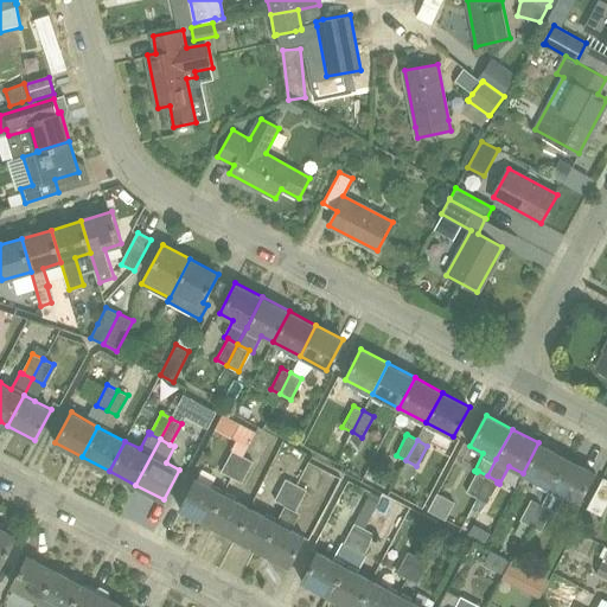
[(523,473),(550,489),(567,458),(538,442),(523,473)]
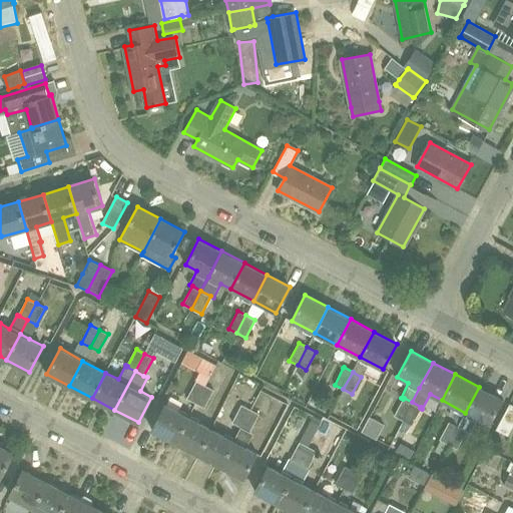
[(195,404),(204,386),(196,381),(187,399),(195,404)]
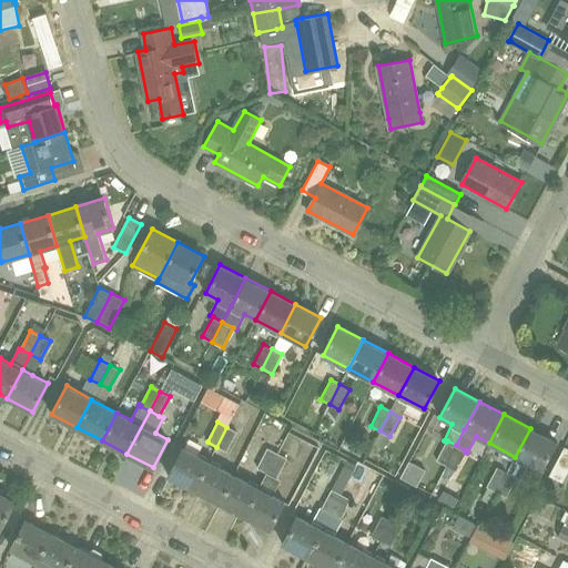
[(226,427),(216,447),(226,452),(236,432),(226,427)]
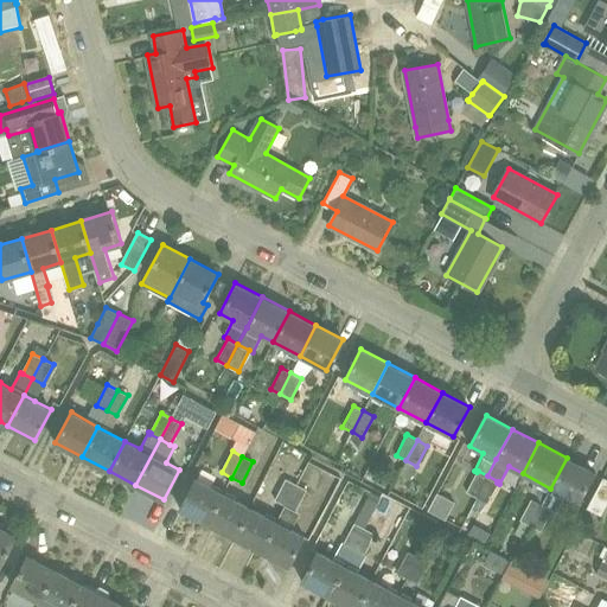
[(594,472),(567,458),(550,489),(542,504),(553,510),(561,493),(577,503),(594,472)]
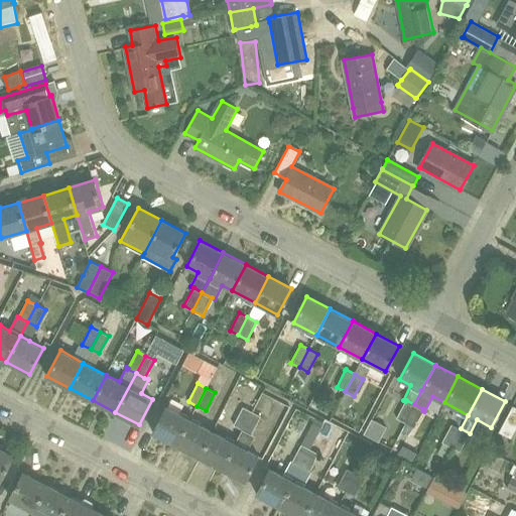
[(396,418),(405,422),(414,404),(406,400),(405,401),(396,418)]
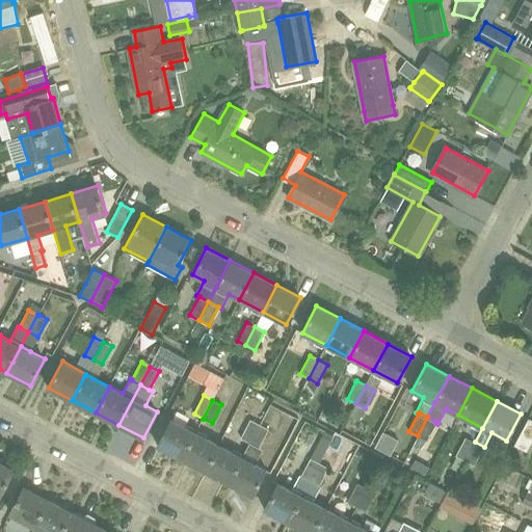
[(427,417),(418,435),(426,441),(435,423),(436,422),(427,417)]
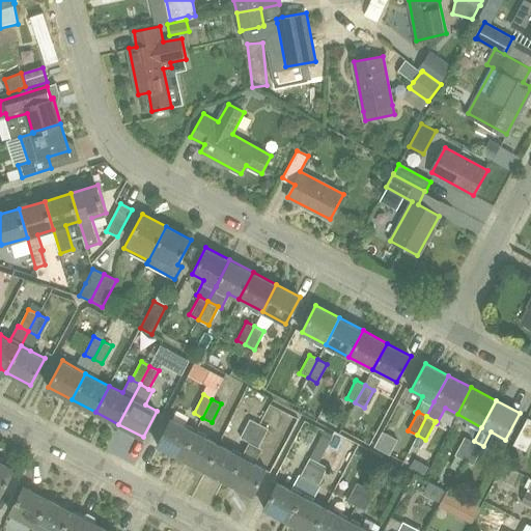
[(530,419),(527,417),(512,444),(526,450),(530,441),(530,419)]
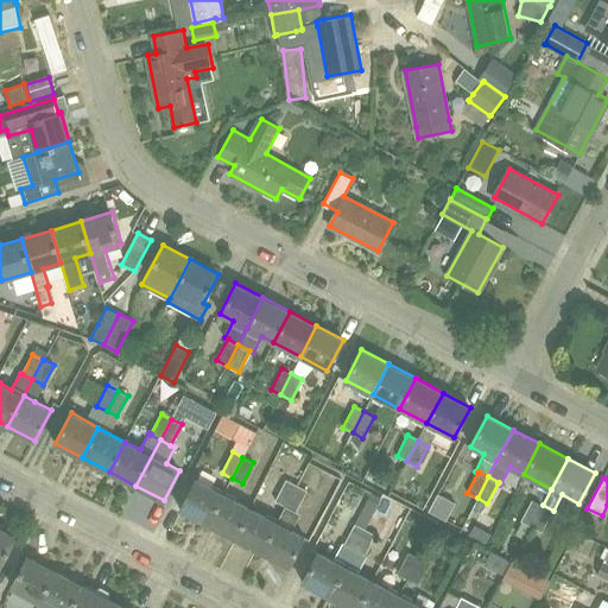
[(196,480),(181,510),(208,524),(223,494),(196,480)]
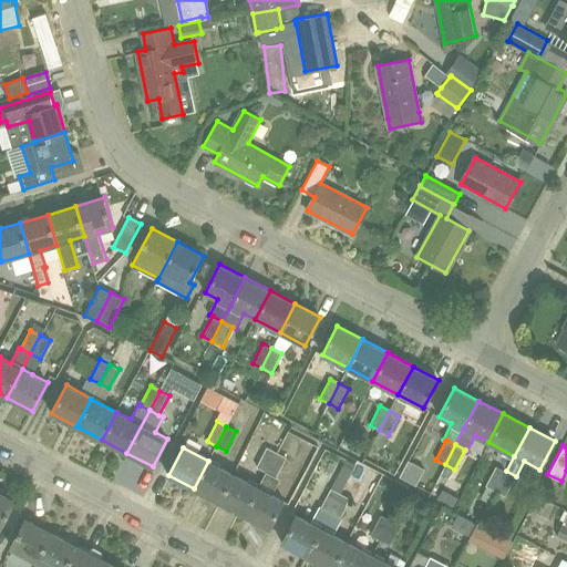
[(266,472),(277,453),(267,447),(257,467),(266,472)]
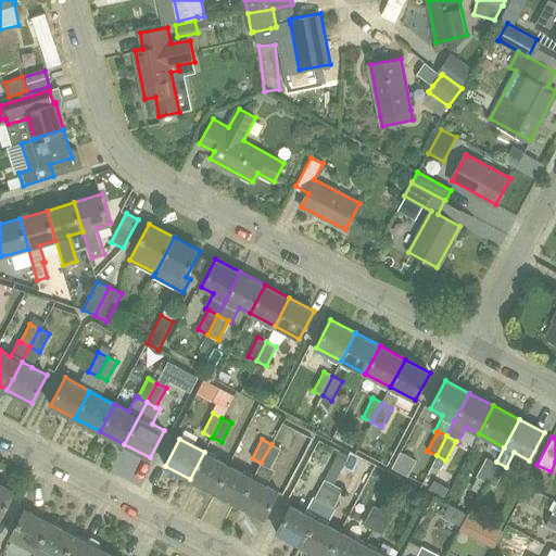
[(280,449),(272,444),(261,463),(270,468),(280,449)]
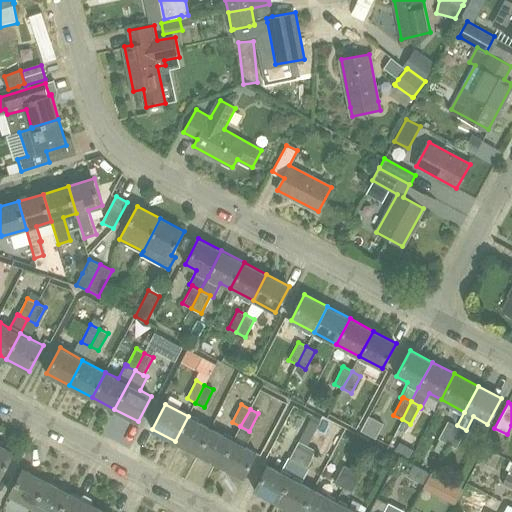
[(211,428),(188,416),(175,441),(197,453),(211,428)]
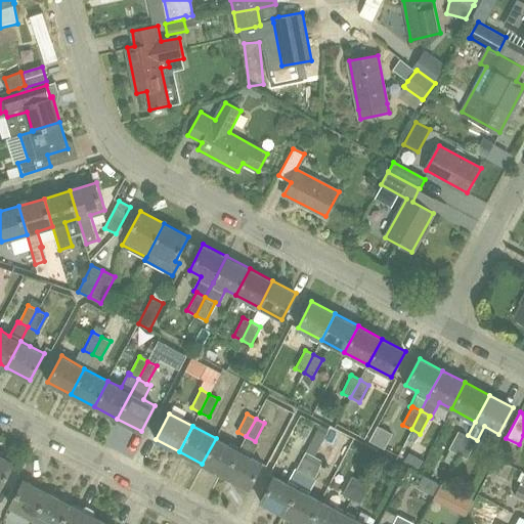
[(392,434),(378,427),(369,441),(384,448),(392,434)]
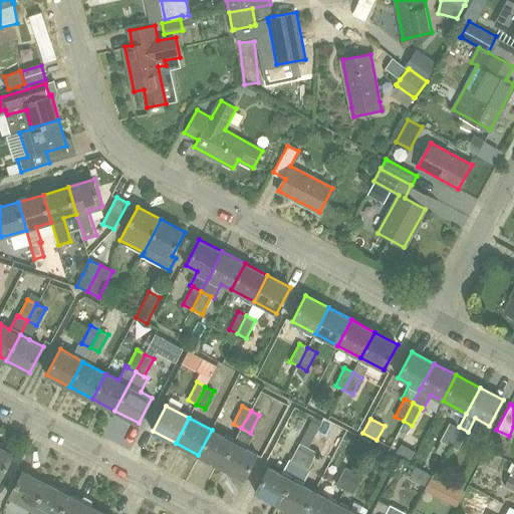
[(459,427),(450,423),(441,441),(449,445),(459,427)]
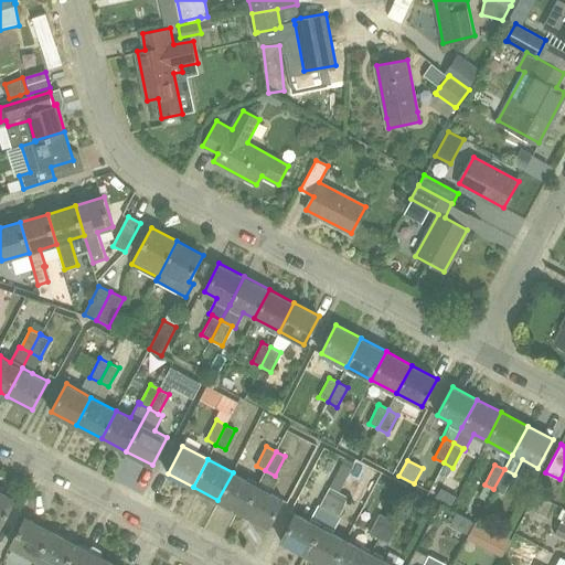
[(514,475),(504,469),(493,489),(503,494),(514,475)]
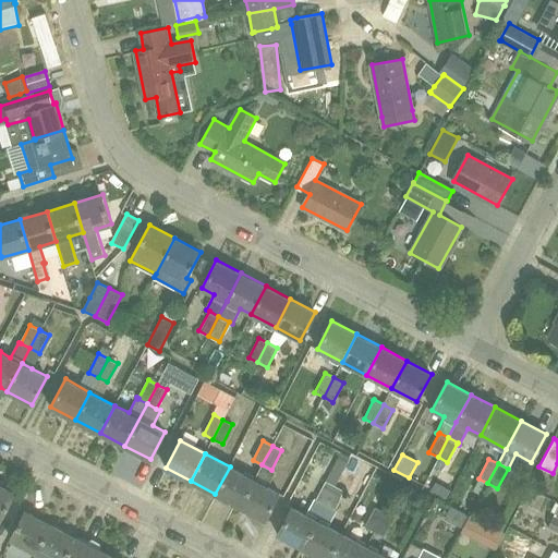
[(271,470),(262,464),(254,480),(255,480),(240,507),(265,520),(279,493),(267,486),(274,473),(273,470),(271,470)]
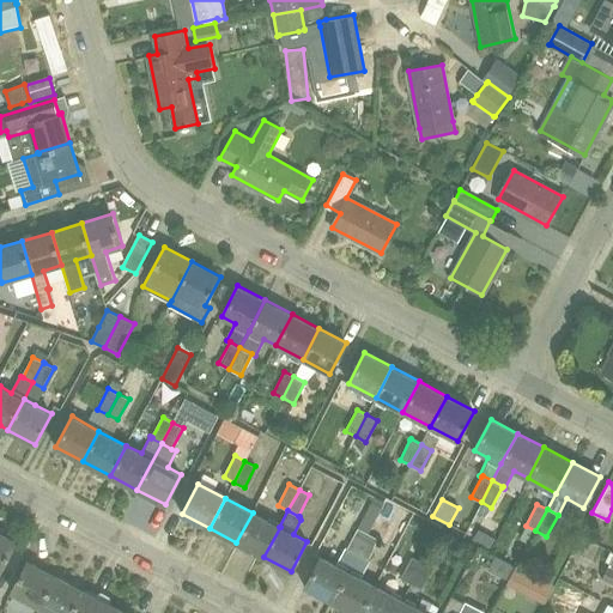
[(279,527),(253,513),(236,542),(263,557),(280,527),(279,527)]
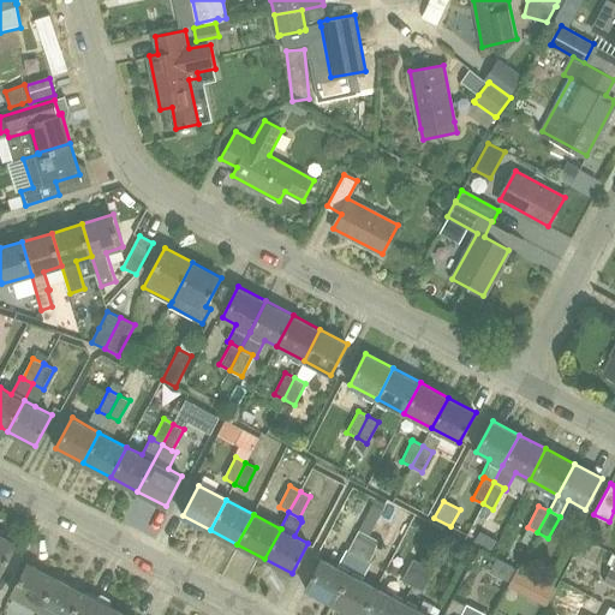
[(0,529),(0,571),(15,543),(3,537),(5,532),(0,529)]
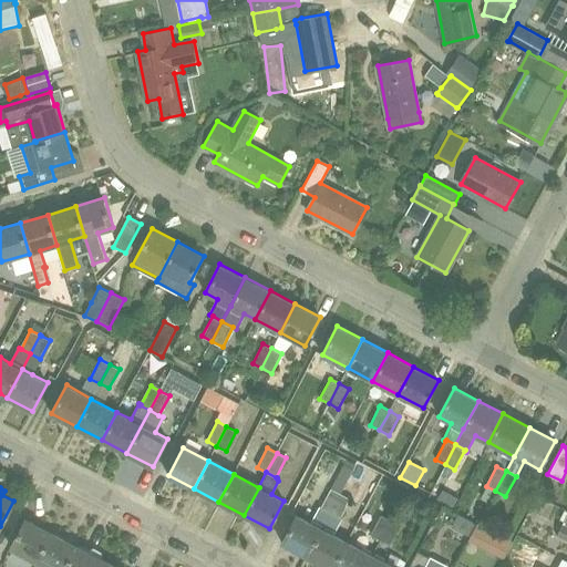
[(321,507),(331,512),(341,494),(331,488),(321,507)]
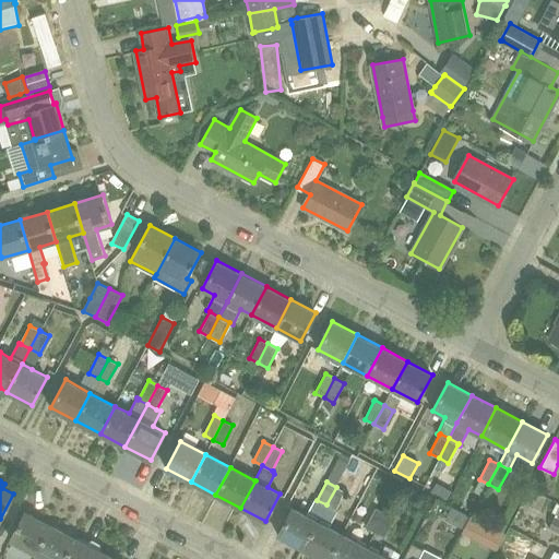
[(451,491),(436,484),(431,492),(447,500),(451,491)]
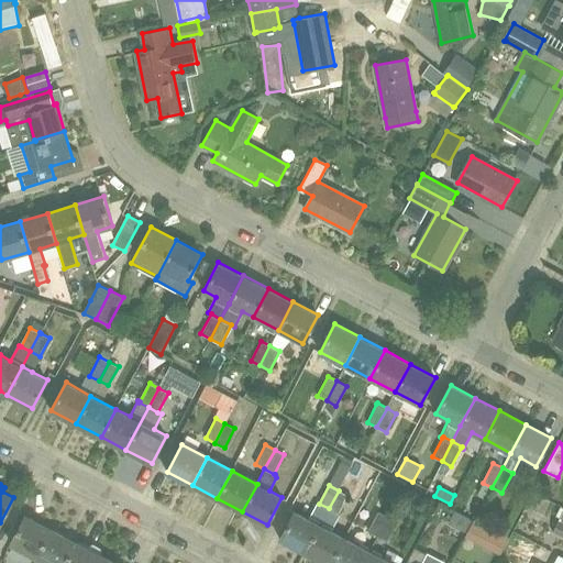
[(348,496),(339,490),(329,508),(339,514),(348,496)]
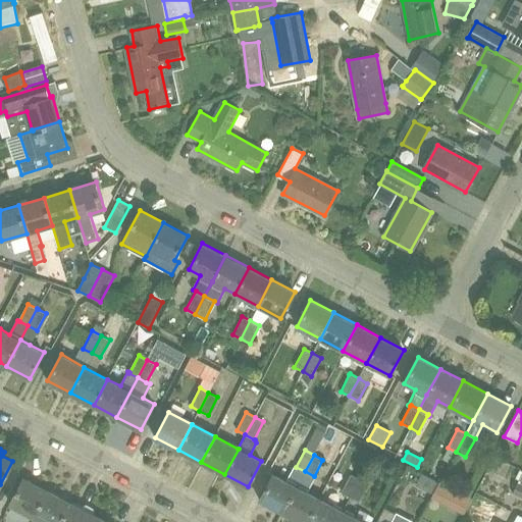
[(294,466),(286,480),(273,474),(259,500),(282,512),(297,486),(305,471),(296,467),(294,466)]
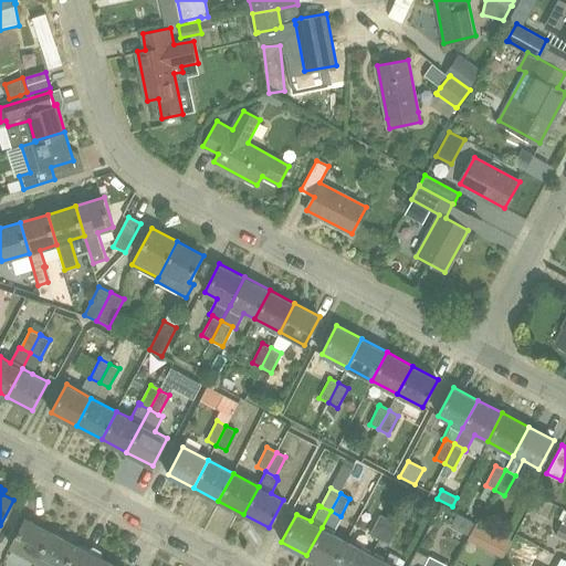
[(391,515),(389,520),(380,514),(369,534),(379,540),(390,520),(391,515)]
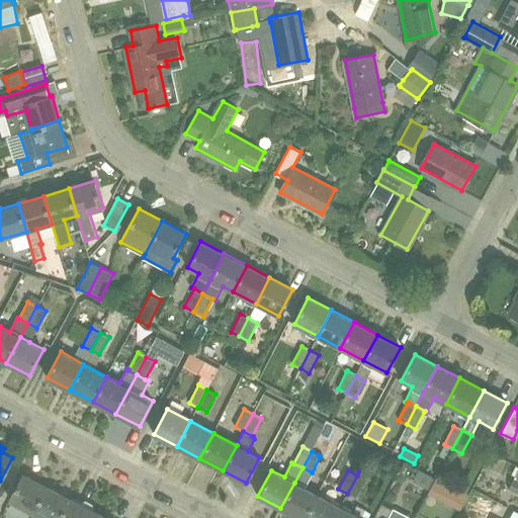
[(23,475),(9,500),(33,512),(47,487),(23,475)]
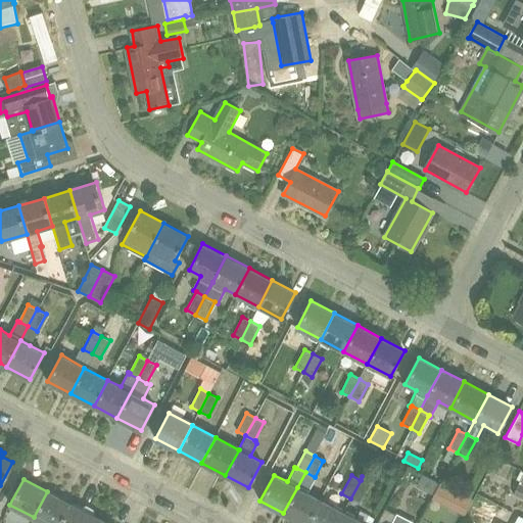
[(361,480),(350,498),(360,504),(369,484),(361,480)]
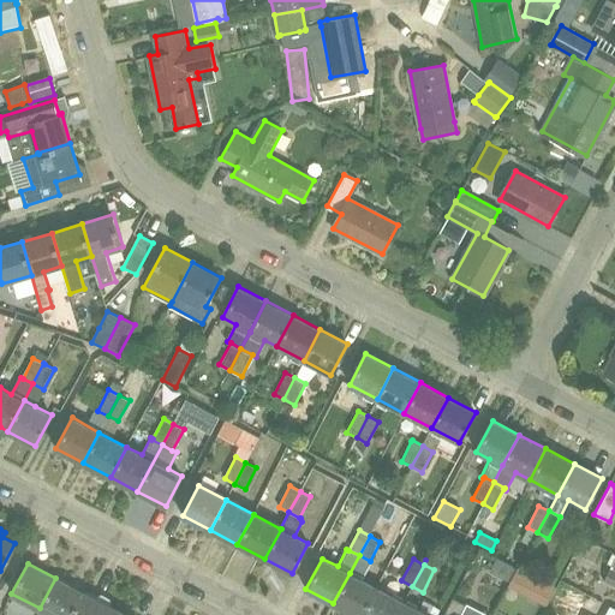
[(603,581),(614,586),(614,571),(610,568),(603,581)]
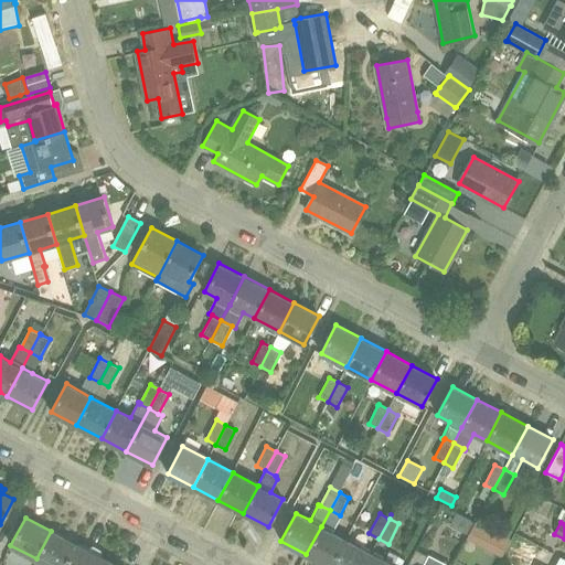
[(467,541),(483,550),(493,532),(477,524),(467,541)]
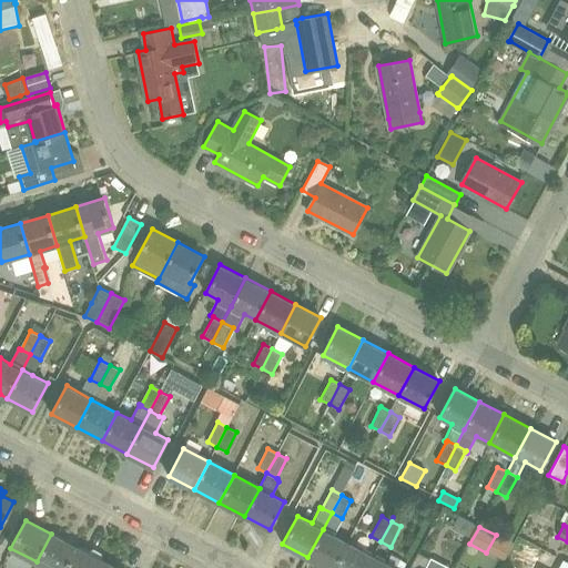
[(323,529),(307,557),(326,567),(334,567),(347,543),(323,529)]
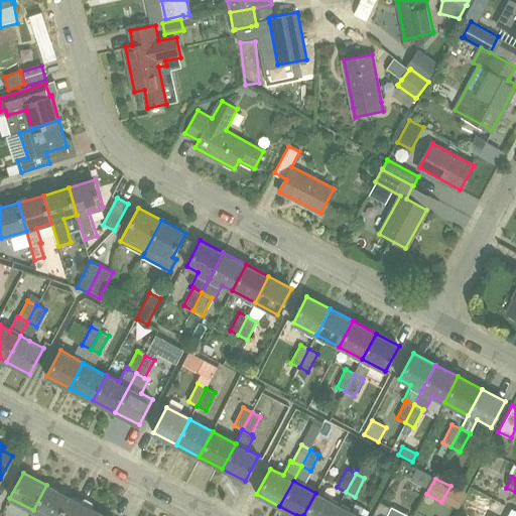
[(59,515),(70,497),(46,485),(33,510),(43,515),(59,515)]
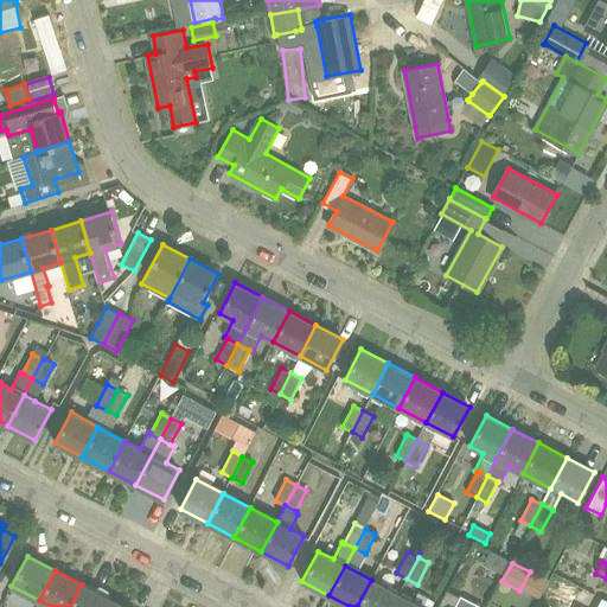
[(391,606),(398,594),(371,580),(357,606),(391,606)]
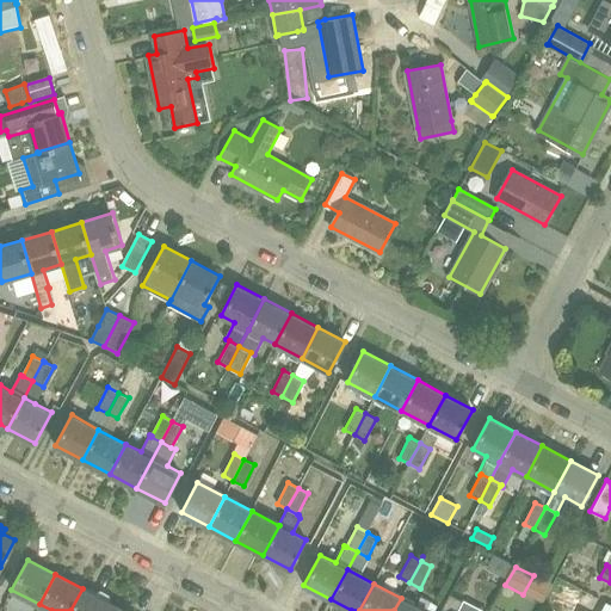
[(82,588),(71,610),(105,610),(110,604),(107,603),(109,598),(107,594),(100,591),(96,592),(94,596),(82,588)]
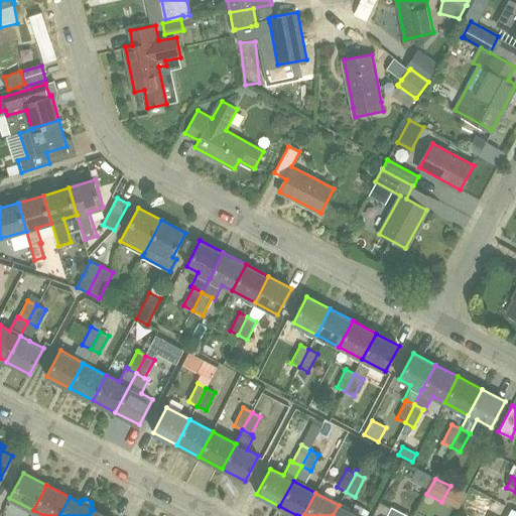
[(394,515),(388,512),(390,507),(379,502),(371,515),(394,515)]
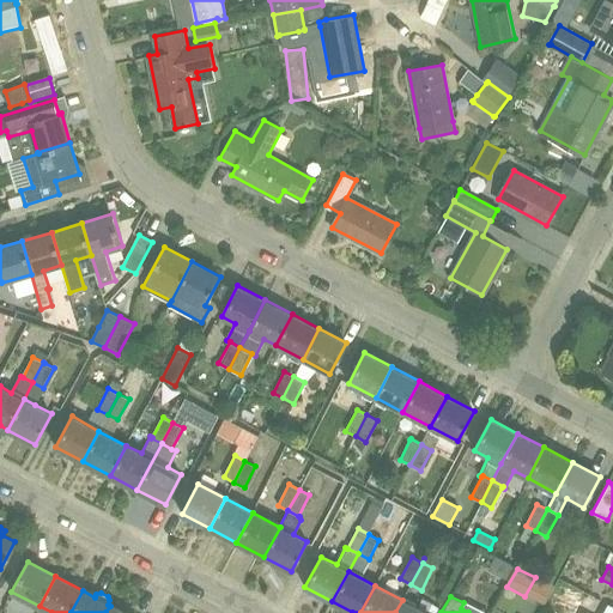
[(428,612),(402,600),(395,612),(428,612)]
